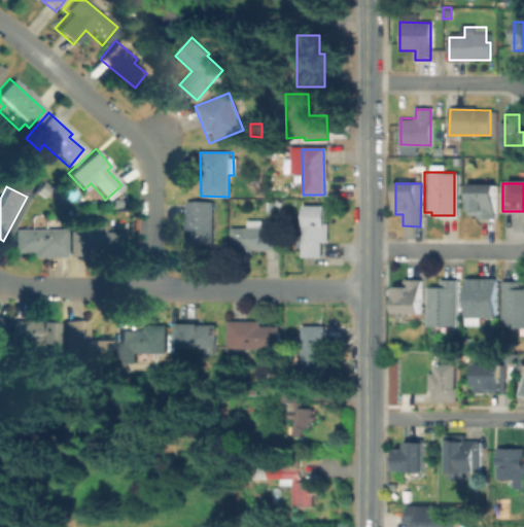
[(494,186),(494,217),(481,217),(481,215),(469,215),(469,186),(494,186)]
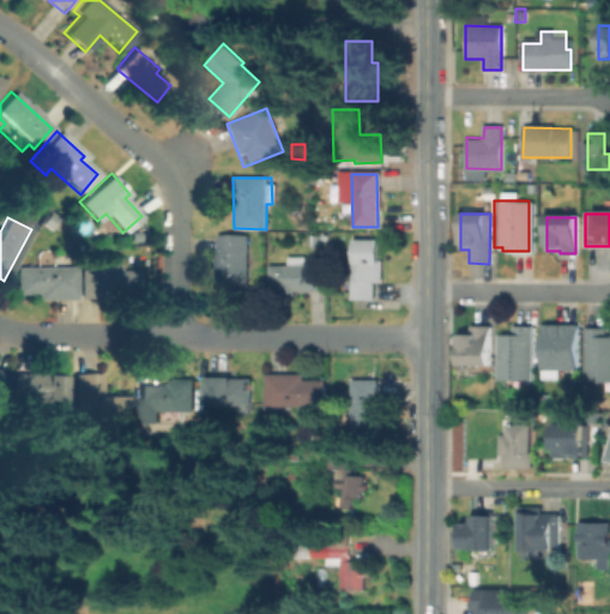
[(247,236),(247,289),(217,289),(217,235),(247,236)]
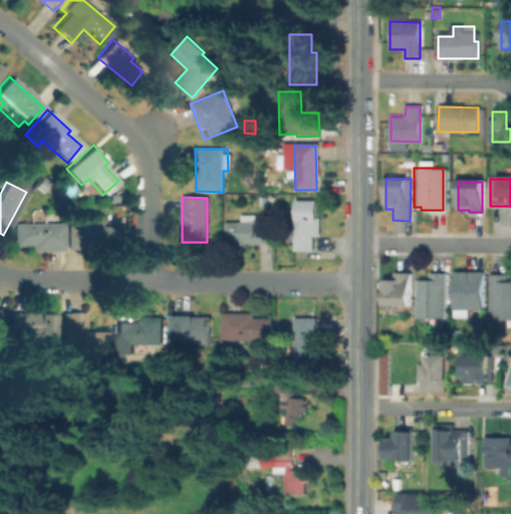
[(315,200),(315,251),(294,251),(294,200),(315,200)]
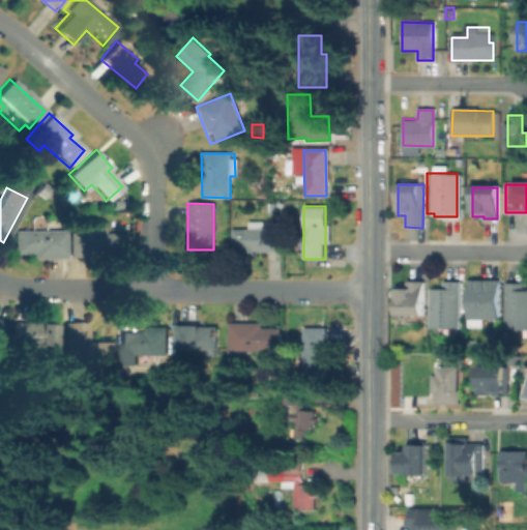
[(263,221),(263,228),(280,228),(280,251),(254,251),(254,256),(231,256),(231,229),(247,229),(247,221),(263,221)]
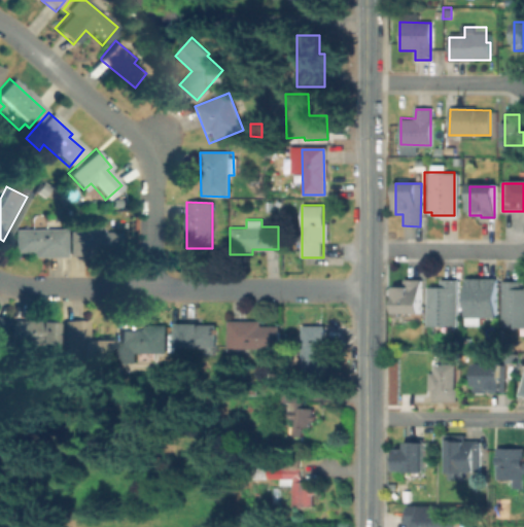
[(63,229),(63,256),(30,257),(30,252),(11,253),(11,230),(63,229)]
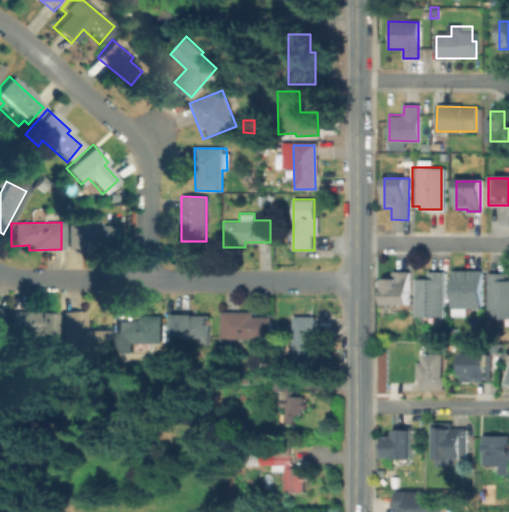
[(114,226),(114,249),(64,249),(64,226),(114,226)]
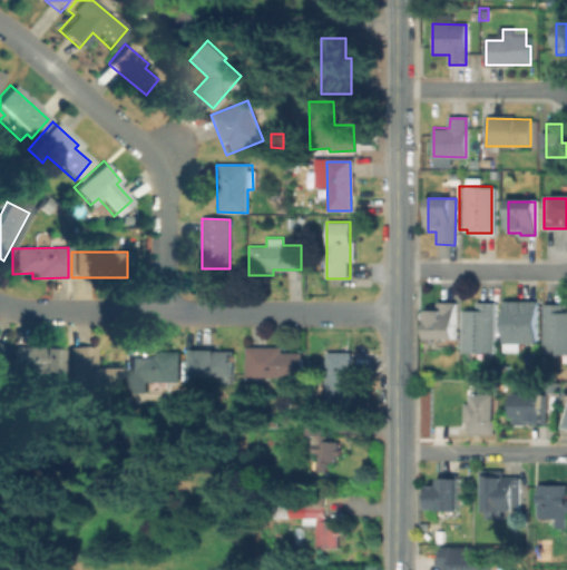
[(456,303),(456,340),(428,340),(429,311),(439,311),(439,303),(456,303)]
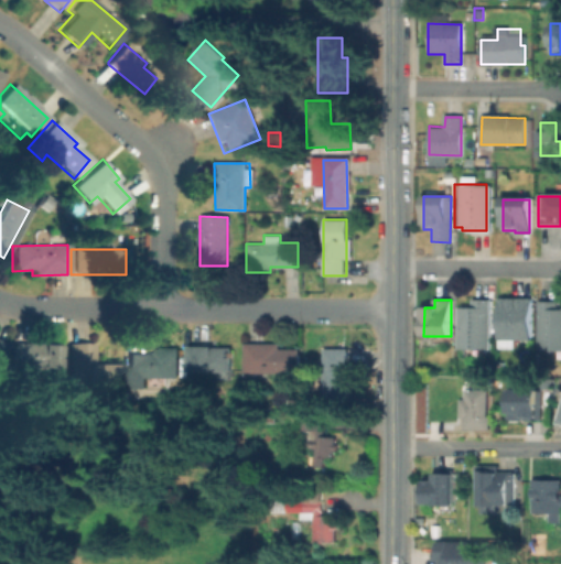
[(531,302),(531,340),(513,340),(513,348),(497,348),(498,301),(531,302)]
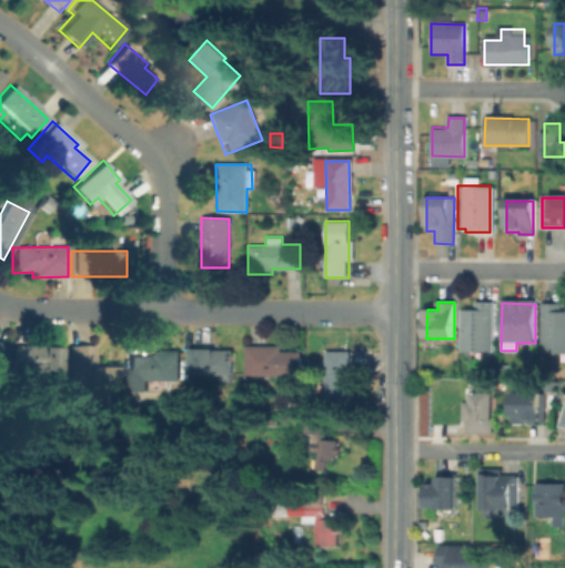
[(494,305),(493,351),(462,351),(462,308),(490,308),(490,305),(494,305)]
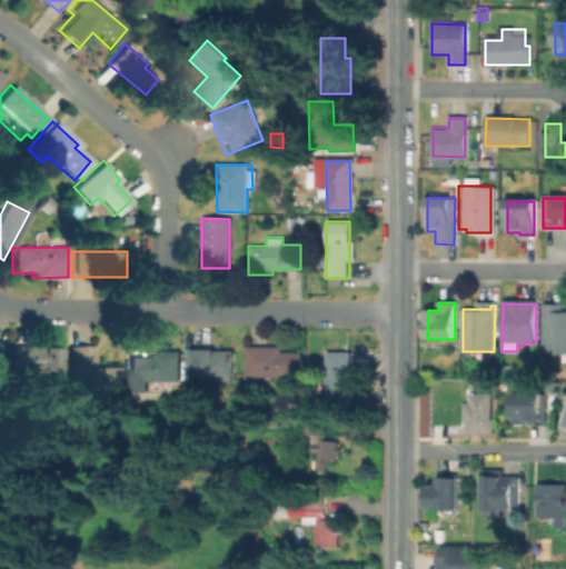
[(565,313),(565,352),(543,352),(543,306),(555,306),(555,313),(565,313)]
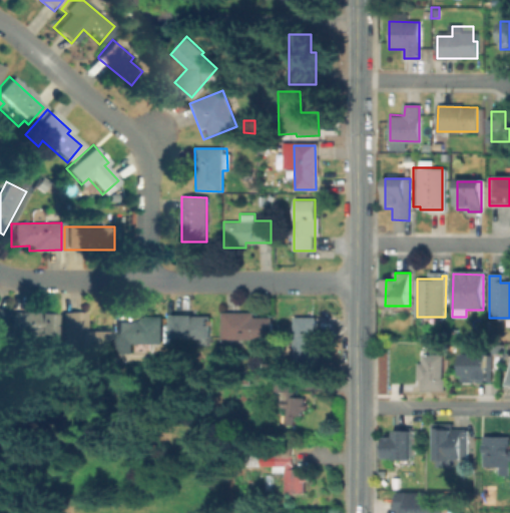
[(51,312),(51,343),(10,342),(10,312),(51,312)]
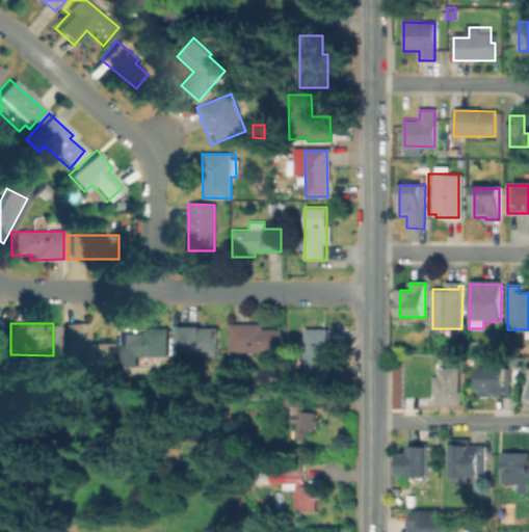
[(107,344),(107,366),(62,366),(62,324),(87,324),(87,344),(107,344)]
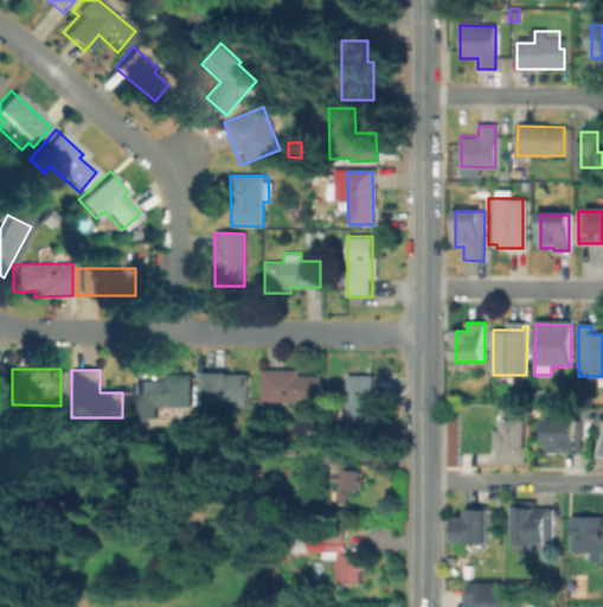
[(322,377),(322,403),(263,403),(263,370),(301,370),(302,377),(322,377)]
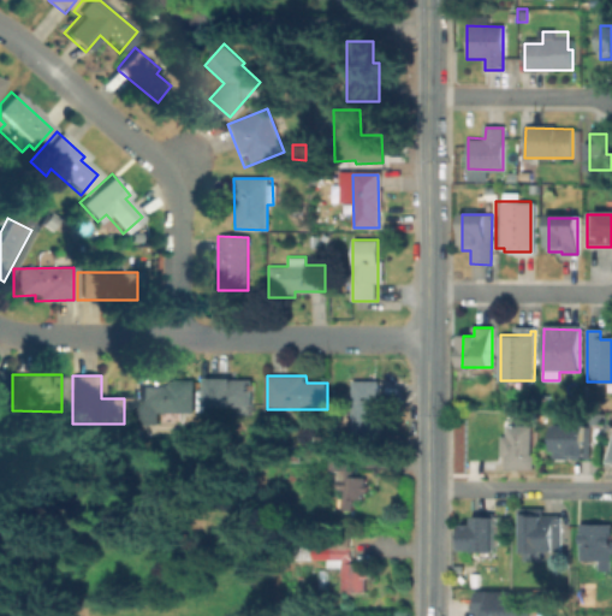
[(254,381),(254,408),(209,408),(209,381),(254,381)]
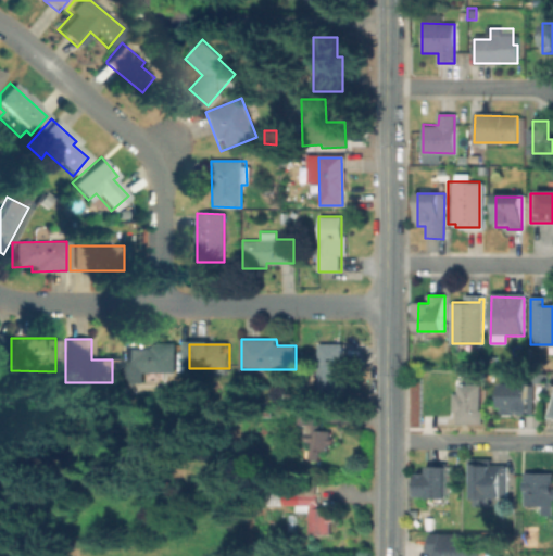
[(343,344),(343,399),(318,399),(318,344),(343,344)]
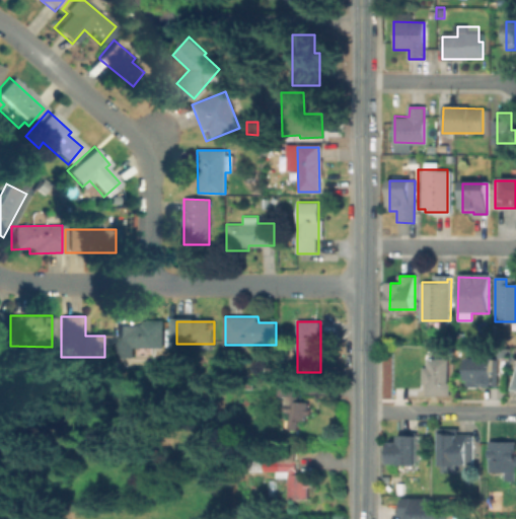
[(164,323),(163,349),(134,349),(134,357),(116,357),(116,324),(146,325),(146,322),(164,323)]
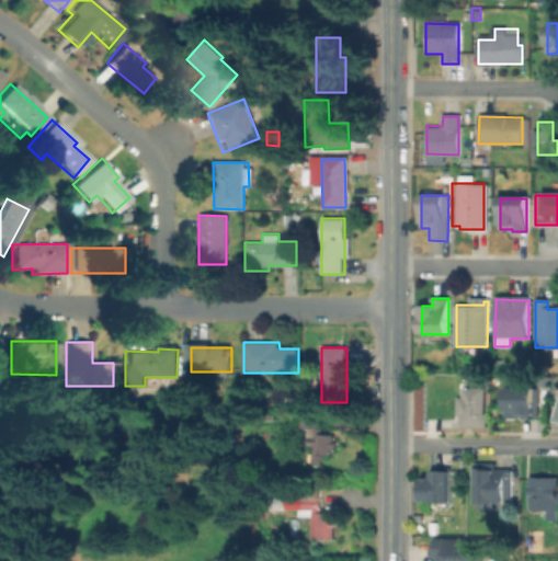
[(482,388),(481,418),(488,418),(488,427),(462,427),(462,418),(462,415),(455,415),(456,398),(462,398),(462,388),(482,388)]
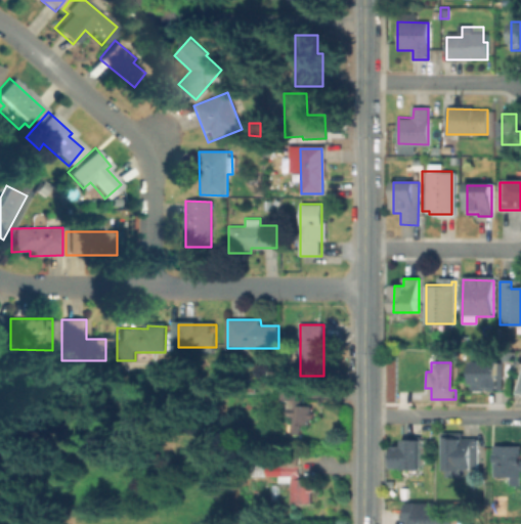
[(500,384),(500,391),(486,391),(486,384),(472,384),(472,362),(500,362),(500,384)]
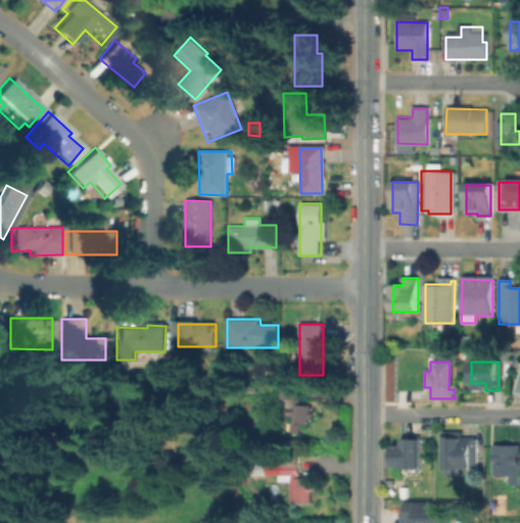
[(311,407),(310,413),(312,413),(312,418),(309,418),(308,424),(300,423),(299,434),(289,433),(291,417),(285,416),(286,408),(292,408),(293,400),(276,400),(276,386),(297,385),(298,399),(297,405),(311,407)]
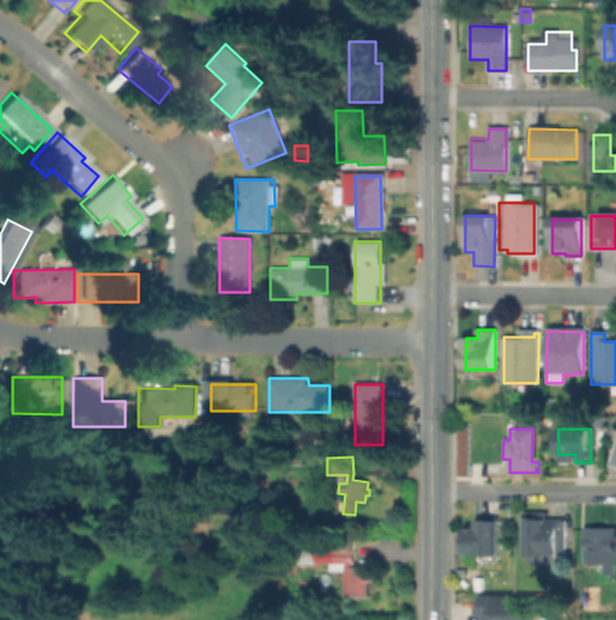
[(566,521),(566,556),(546,556),(546,566),(527,564),(528,538),(522,538),(523,514),(546,514),(546,521),(566,521)]
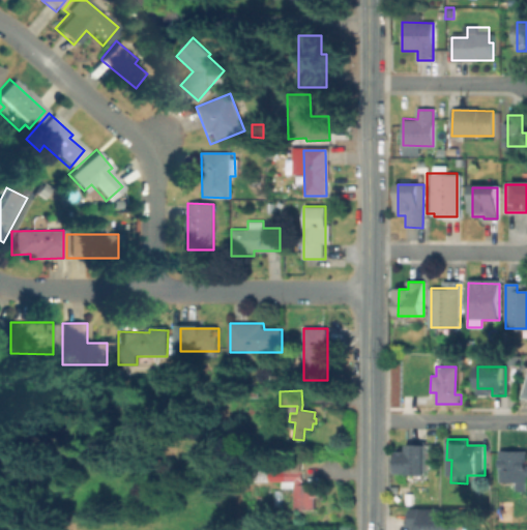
[(425,442),(425,475),(398,474),(399,450),(410,450),(410,442),(425,442)]
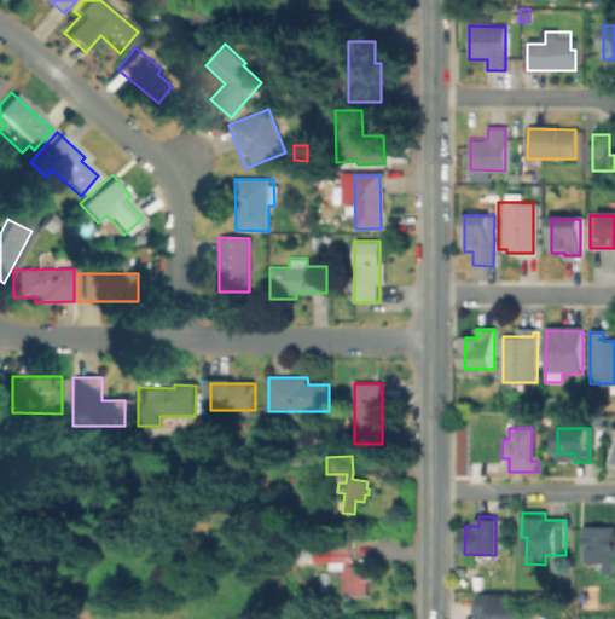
[(578,526),(579,560),(609,560),(609,525),(578,526)]
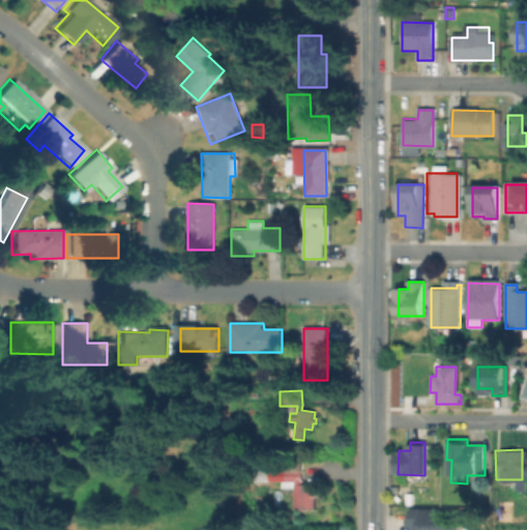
[(301,460),(301,483),(315,484),(315,497),(313,496),(313,509),(293,509),(293,490),(282,490),(282,481),(255,481),(255,470),(282,470),(282,459),(301,460)]
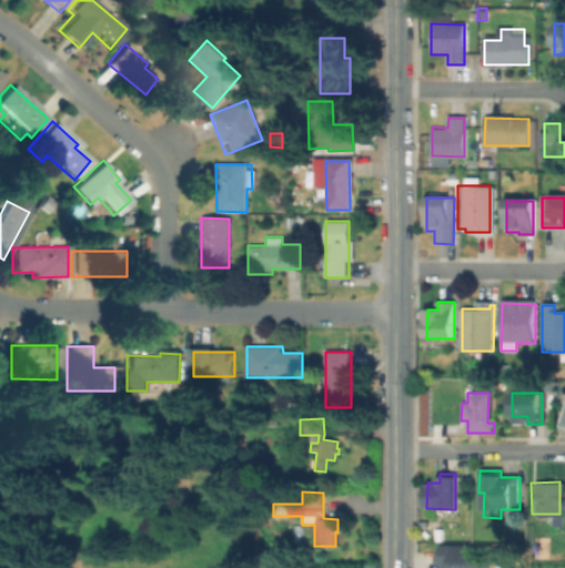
[(491,547),(491,567),(442,567),(442,558),(447,558),(449,547),(491,547)]
